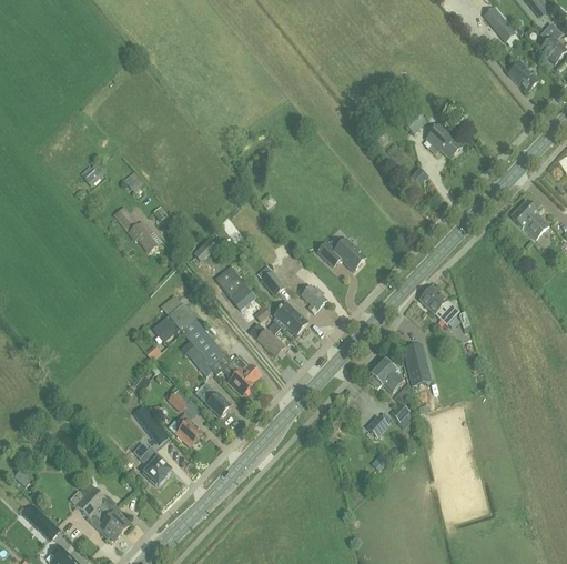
[(526,0),(535,11),(540,7),(545,11),(549,8),(543,0),(526,0)]
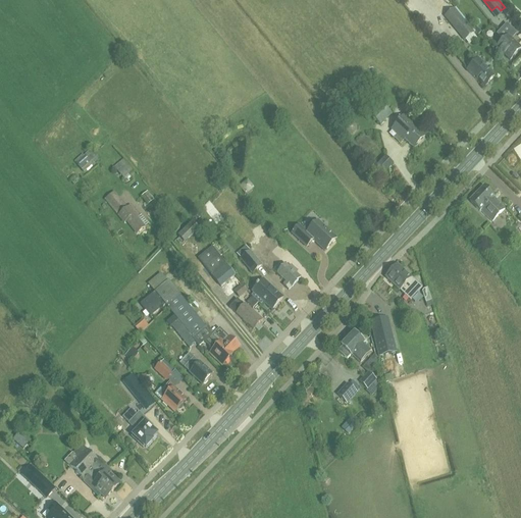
[(444,12),(463,38),(472,30),(453,5),(444,12)]
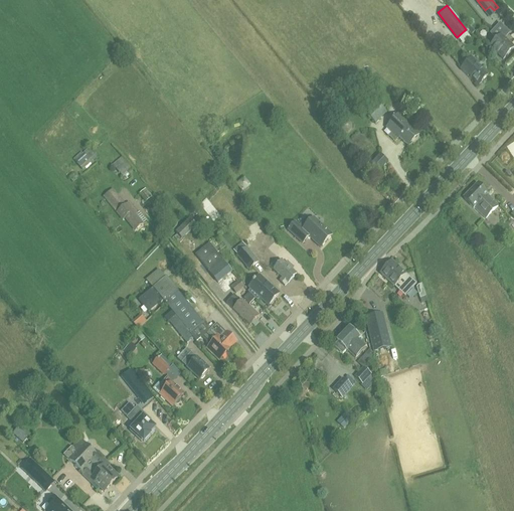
[(490,30),(496,36),(489,43),(502,56),(513,44),(503,35),(509,29),(499,20),(490,30)]
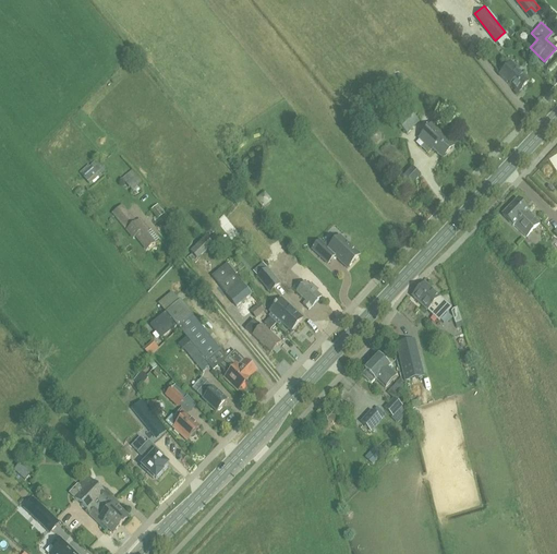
[(498,72),(506,79),(507,77),(518,88),(528,79),(516,68),(518,65),(510,59),(498,72)]
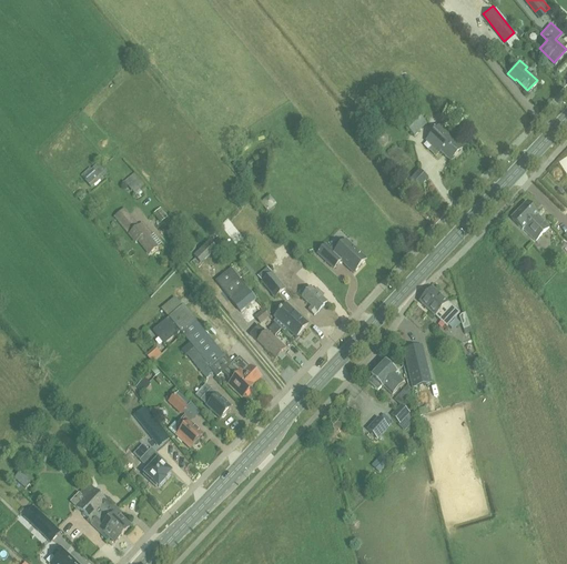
[(402,122),(413,133),(426,120),(414,109),(402,122)]
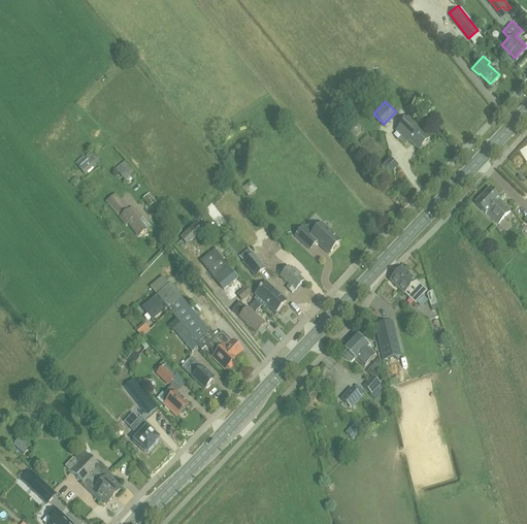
[(406,138),(407,137),(417,146),(429,134),(421,127),(422,126),(408,112),(395,127),(399,132),(406,138)]
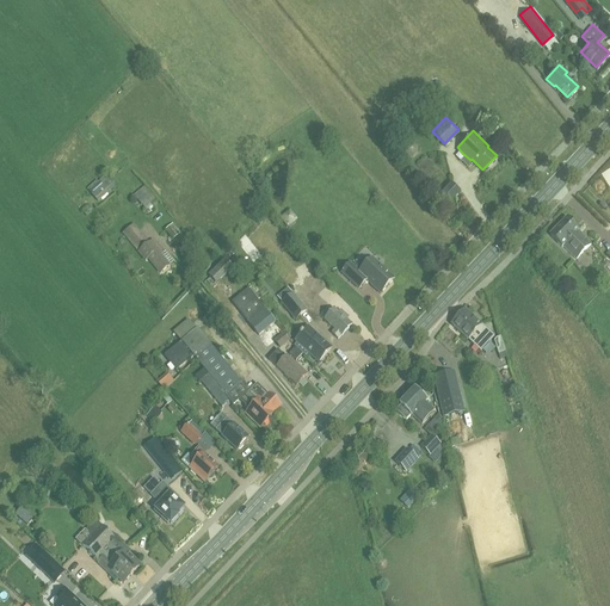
[(87,186),(97,196),(112,180),(104,171),(87,186)]
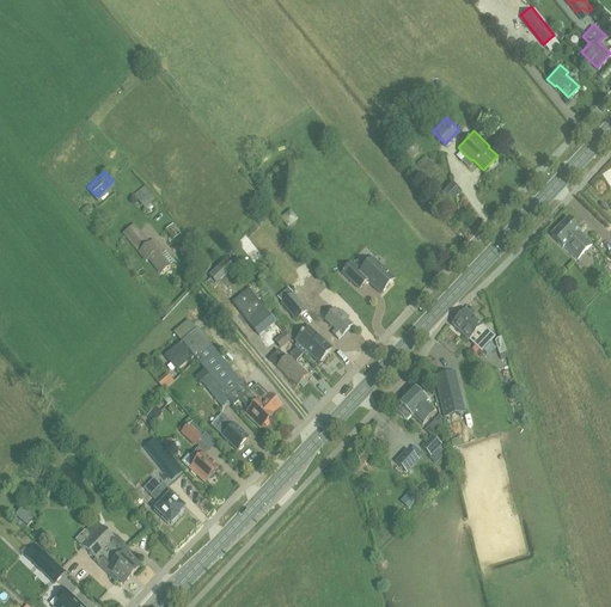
[(451,179),(439,192),(448,201),(460,189),(451,179)]
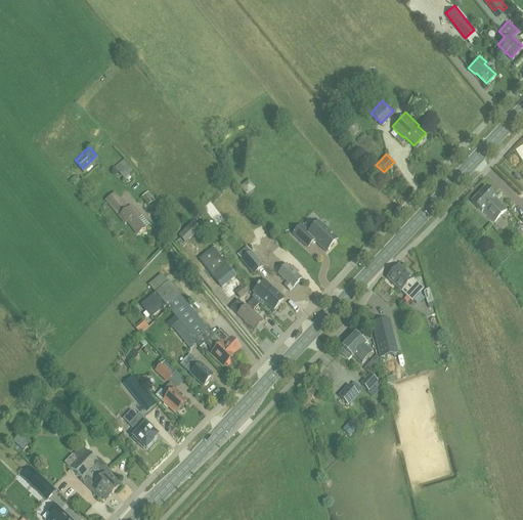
[(122,156),(114,163),(124,174),(132,167),(122,156)]
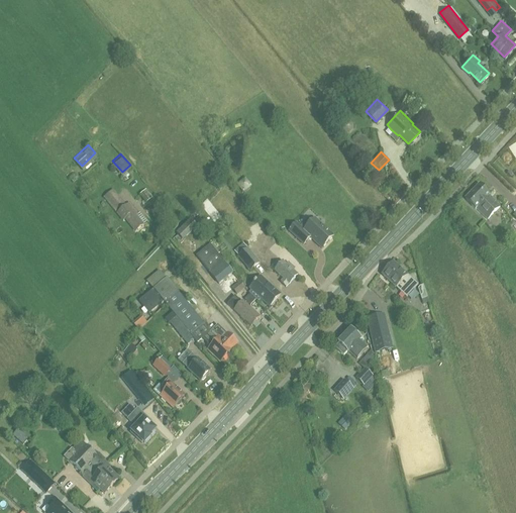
[(243,188),(250,182),(244,175),(237,181),(243,188)]
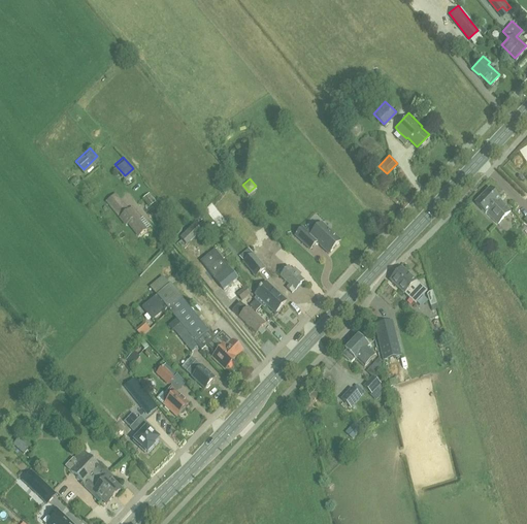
[(473,200),(484,210),(485,209),(496,221),(509,207),(498,197),(499,196),(488,186),(473,200)]
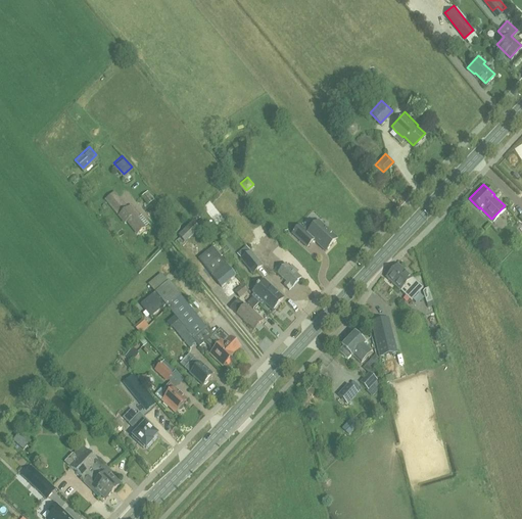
[(127,206),(116,194),(112,188),(104,195),(108,201),(117,213),(119,211),(124,219),(126,217),(136,230),(143,225),(135,215),(137,213),(130,204),(127,206)]
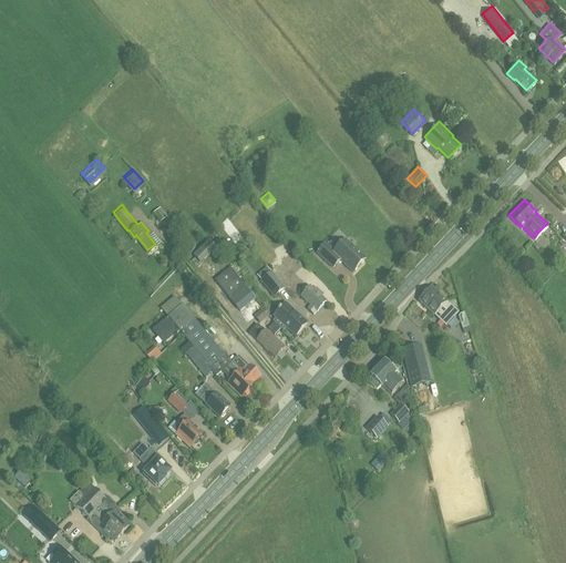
[(212,235),(222,246),(227,242),(217,231),(212,235)]
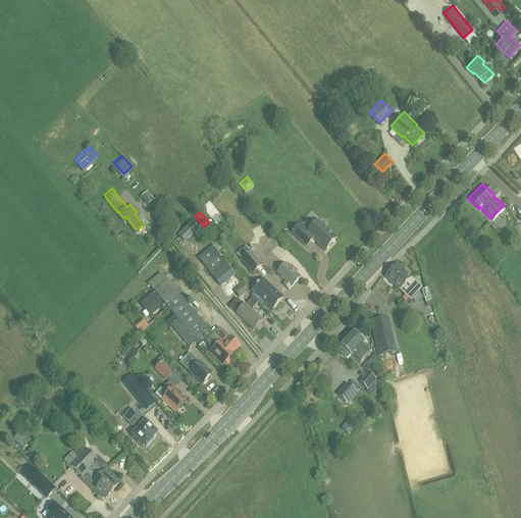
[(304,224),(302,226),(298,222),(291,229),(306,244),(312,237),(324,248),(335,236),(317,217),(314,220),(313,219),(309,219),(308,220),(304,224)]
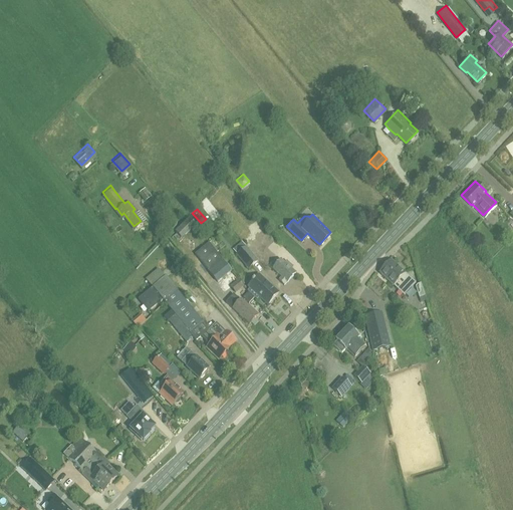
[(174,229),(181,236),(195,223),(188,216),(174,229)]
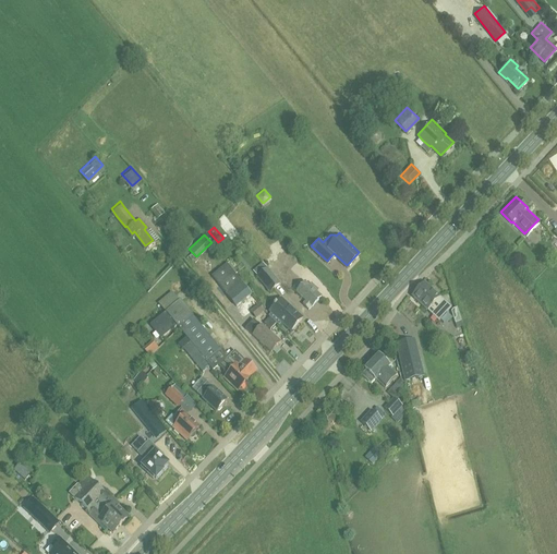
[(278,251),(282,255),(288,251),(285,247),(278,251)]
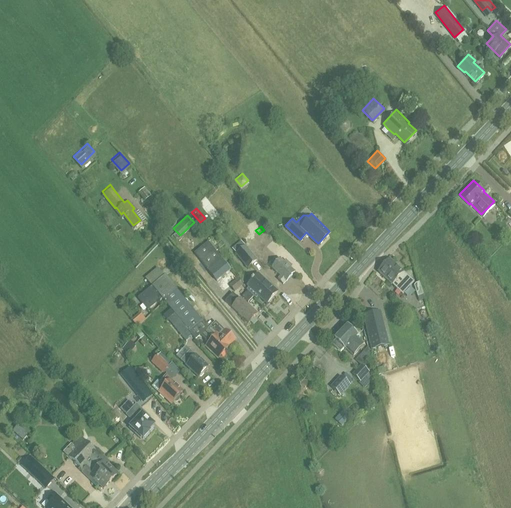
[(276,241),(272,236),(268,241),(273,245),(276,241)]
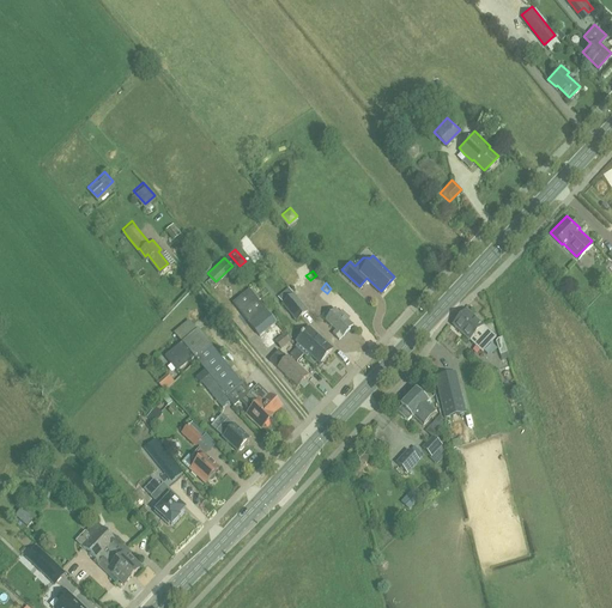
[(256,332),(273,318),(248,286),(231,299),(256,332)]
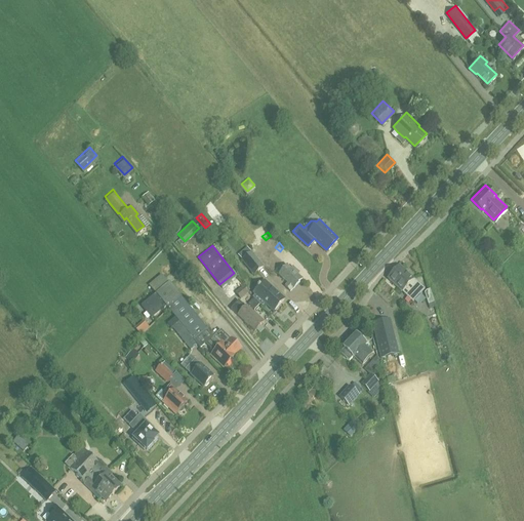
[(240,257),(253,272),(263,264),(250,249),(240,257)]
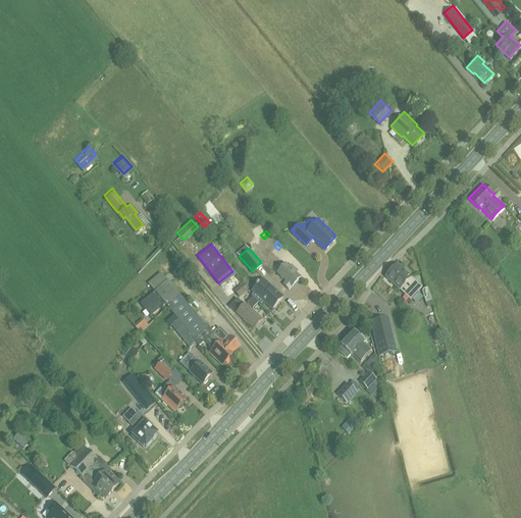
[(291,283),(291,285),(300,274),(295,270),(297,268),(290,262),(289,264),(284,261),(275,270),(284,278),(282,281),(289,287),(291,283)]
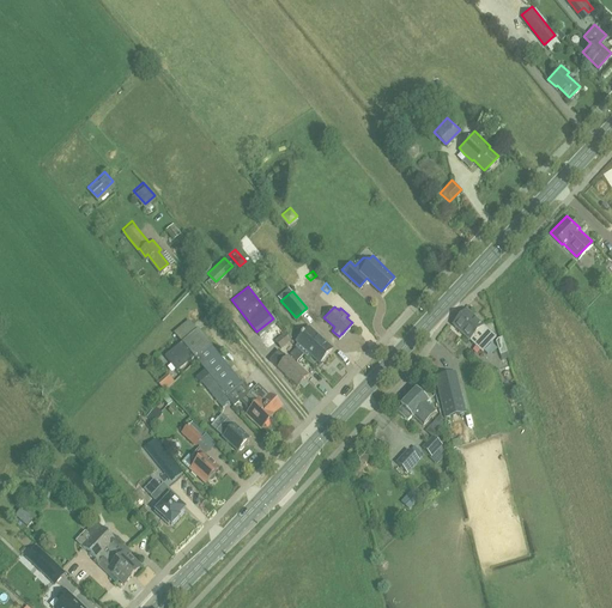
[(452,322),(480,348),(494,334),(482,322),(466,306),(452,322)]
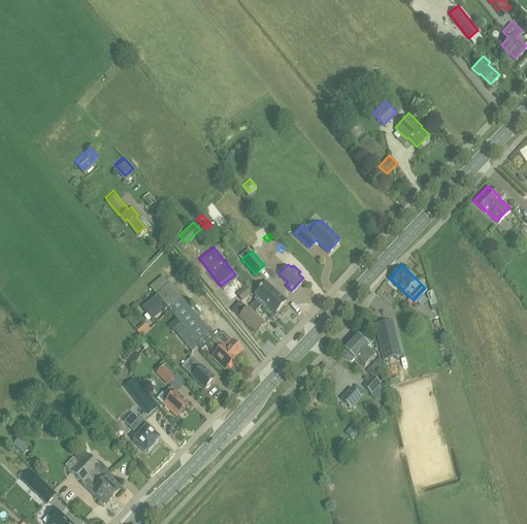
[(166,305),(194,338),(207,327),(169,281),(168,282),(156,292),(141,305),(152,318),(166,305)]
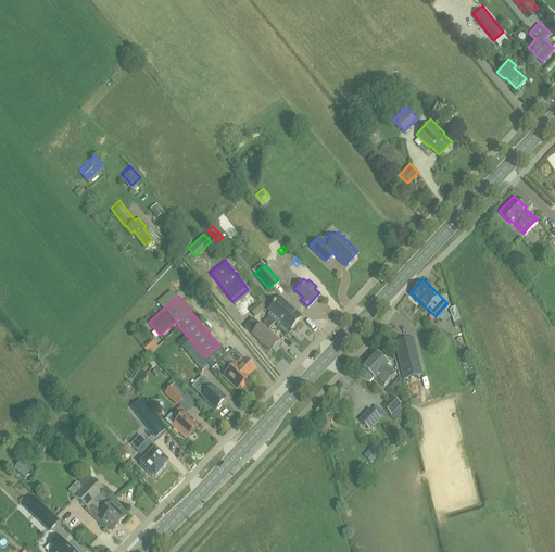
[(267,312),(277,322),(280,318),(289,327),(300,314),(279,296),(275,301),(274,300),(272,302),(273,303),(268,308),(269,309),(267,312)]
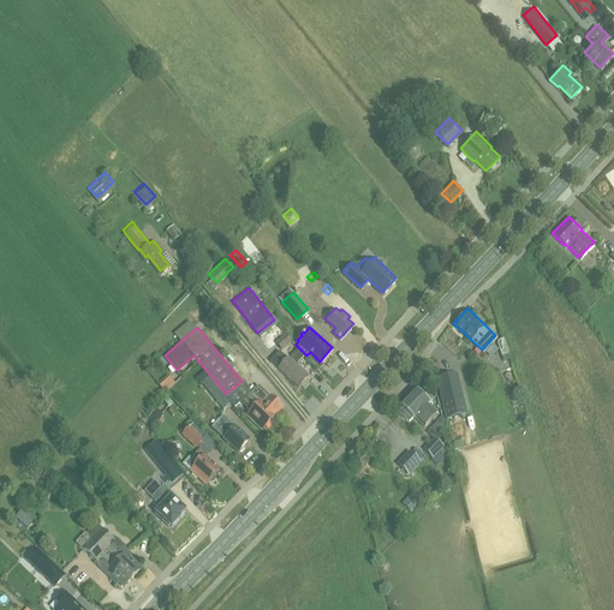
[(281,347),(291,339),(284,330),(274,339),(281,347)]
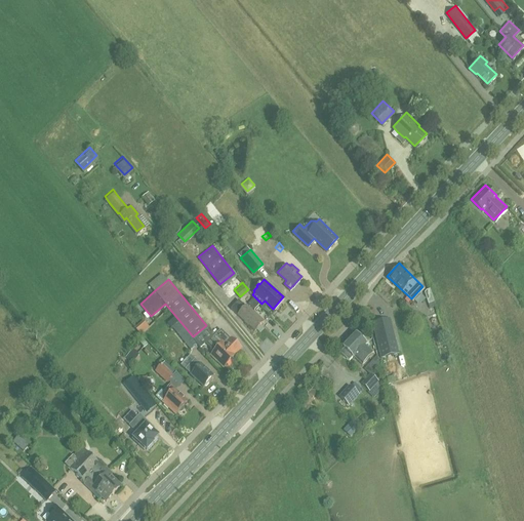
[(425,288),(424,290),(427,301),(433,299),(429,286),(425,288)]
